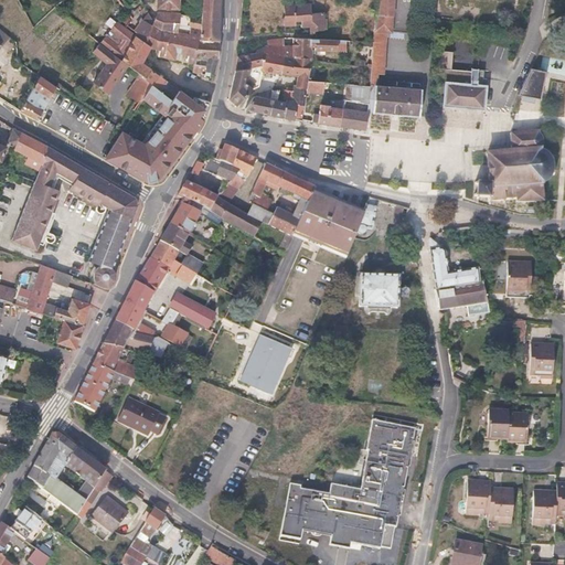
[(153,21),(152,24),(160,30),(170,33),(198,40),(199,40),(219,41),(219,35),(219,28),(220,20),(220,0),(156,0),(157,9),(179,9),(179,0),(202,0),(201,19),(190,17),(188,27),(179,24),(180,14),(158,12),(153,21)]
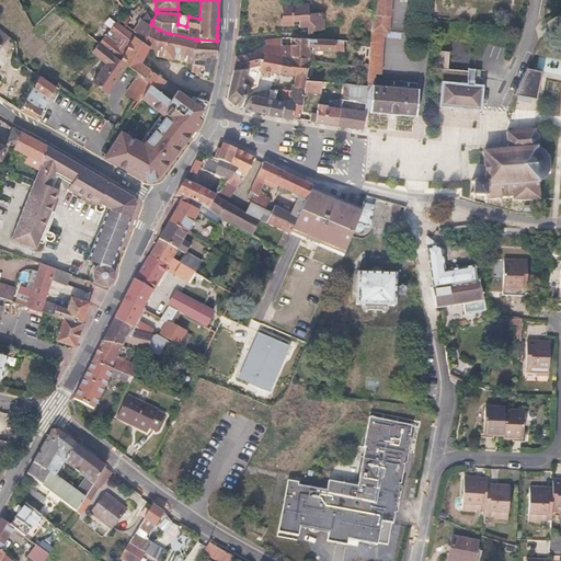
[(374,0),(373,13),(390,14),(391,0),(374,0)]
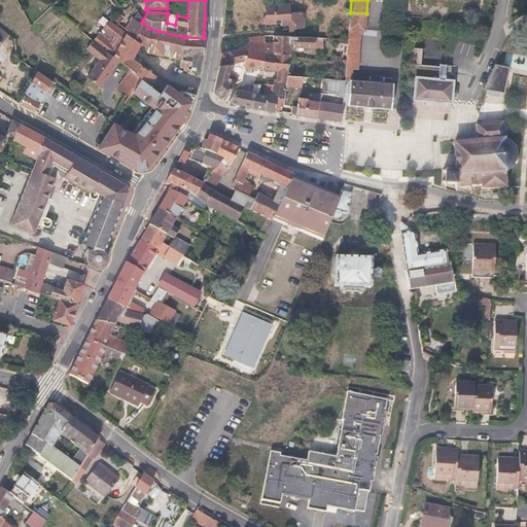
[(290,12),(290,3),(265,4),(266,24),(281,24),(281,25),(288,25),(289,31),(289,32),(292,32),(293,30),(305,27),(305,18),(303,18),(303,11),(290,12)]
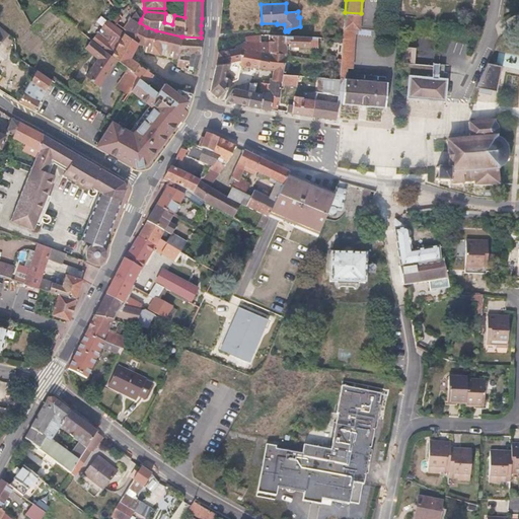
[(140,22),(141,19),(136,11),(123,28),(125,30),(124,32),(134,40),(135,41),(136,38),(140,22)]
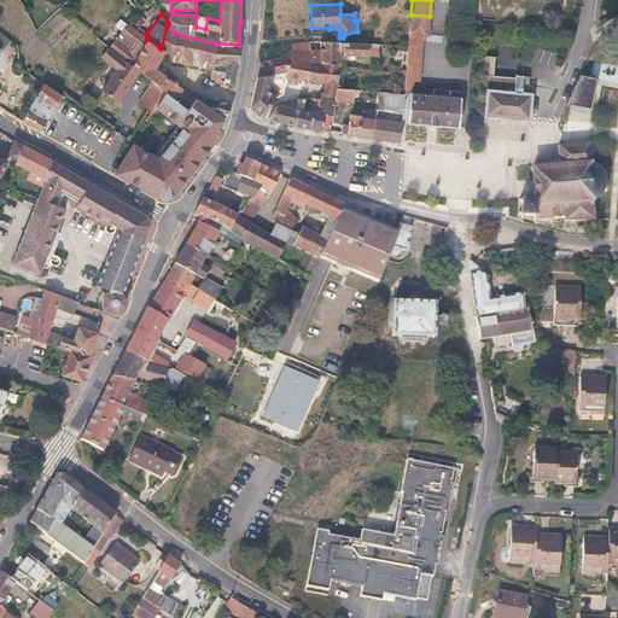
[(429,38),(430,16),(410,15),(409,35),(424,36),(429,38)]
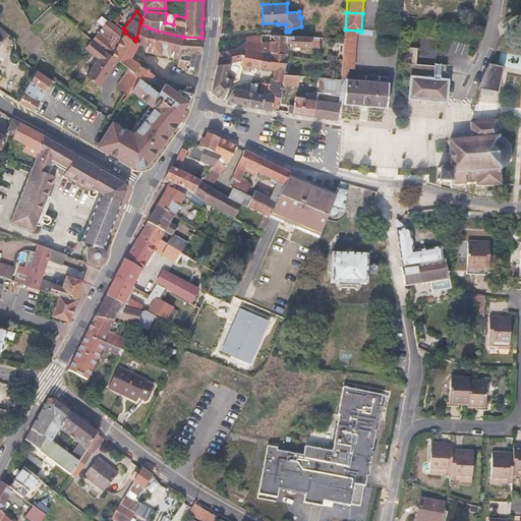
[(103,49),(115,26),(108,20),(92,40),(93,41),(103,49)]
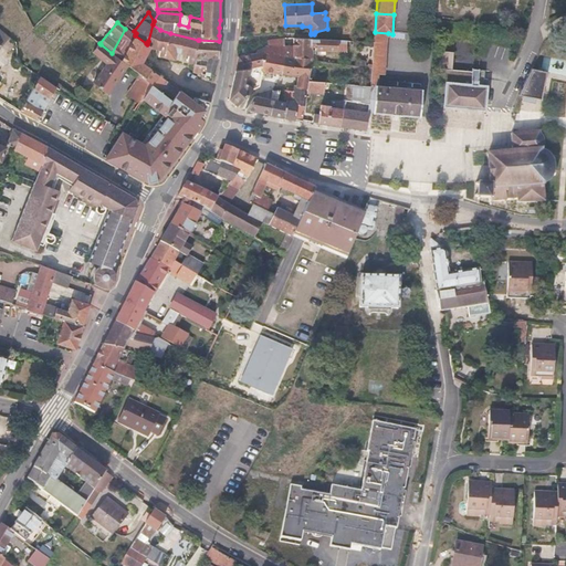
[(194,63),(199,40),(198,40),(170,33),(160,30),(153,24),(148,41),(147,44),(150,46),(150,48),(161,51),(159,56),(165,58),(175,60),(177,53),(188,56),(187,62),(194,63)]
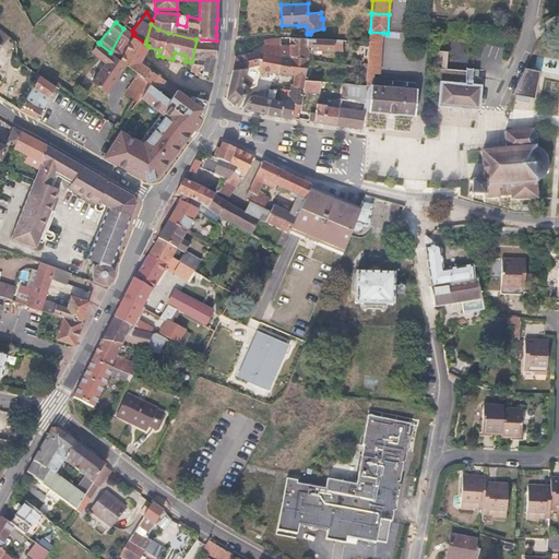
[(127,30),(123,28),(110,52),(127,66),(138,74),(142,79),(150,69),(140,62),(143,56),(149,47),(149,46),(145,44),(144,43),(133,35),(127,30)]
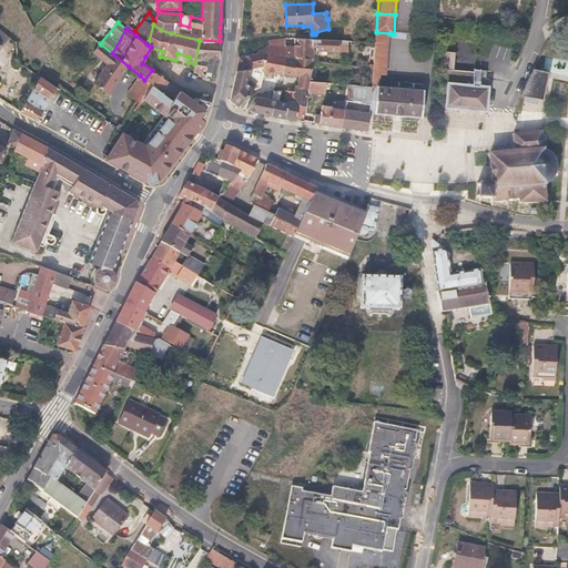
[(387,75),(389,33),(376,32),(375,42),(373,64),(373,68),(373,69),(372,85),(379,85),(381,74),(387,75)]
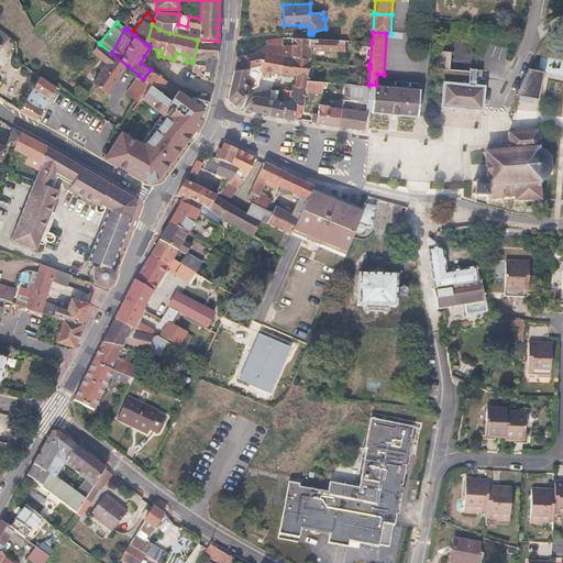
[(310,50),(310,39),(290,37),(290,46),(290,56),(310,61),(310,54),(310,50)]
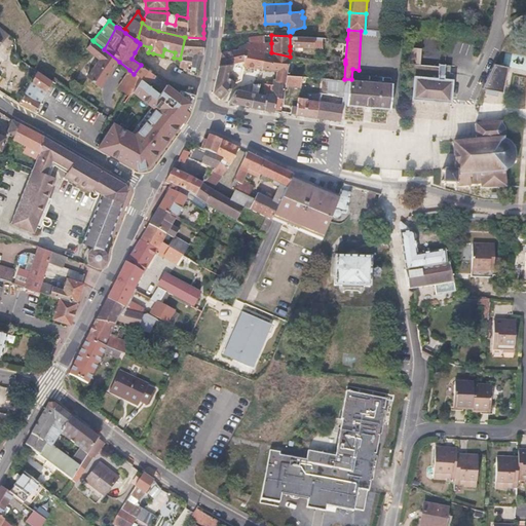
[(322,48),(323,38),(313,37),(292,36),(290,36),(290,46),(302,47),(313,47),(322,48)]
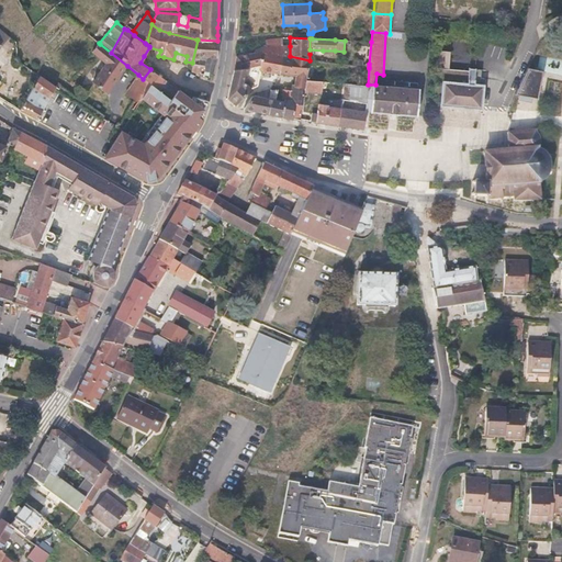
[(192,63),(191,70),(202,74),(204,65),(213,67),(214,64),(215,59),(216,57),(217,41),(198,40),(192,63)]
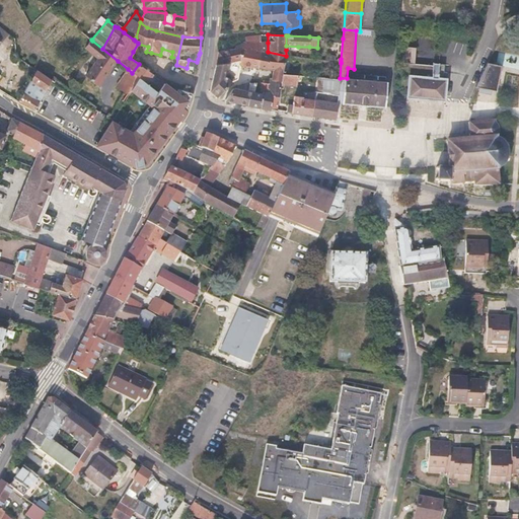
[(102,49),(92,41),(85,50),(97,60),(85,78),(99,89),(118,61),(102,49)]
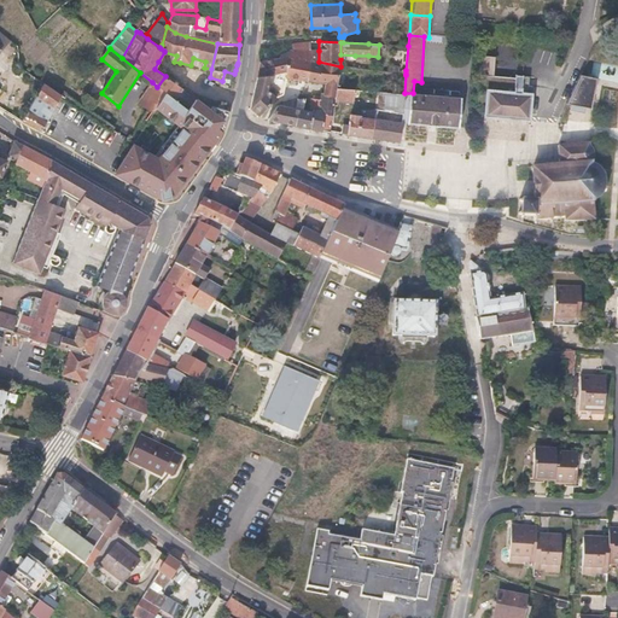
[(289,57),(313,62),(319,62),(319,51),(310,50),(295,50),(295,51),(292,51),(289,51),(289,57)]
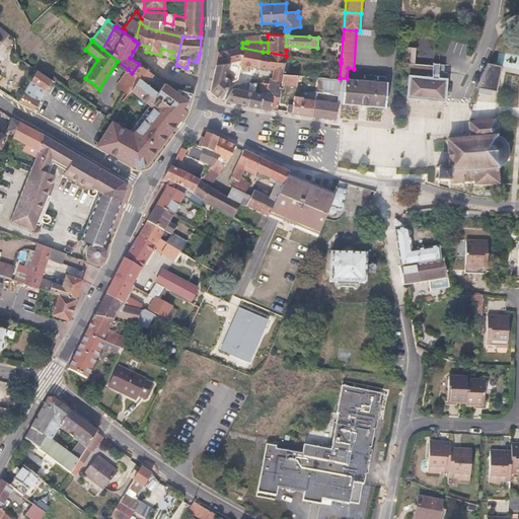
[(404,47),(400,87),(409,88),(408,97),(414,98),(446,100),(446,99),(447,78),(445,78),(446,64),(434,63),(434,66),(415,64),(411,64),(412,48),(404,47)]
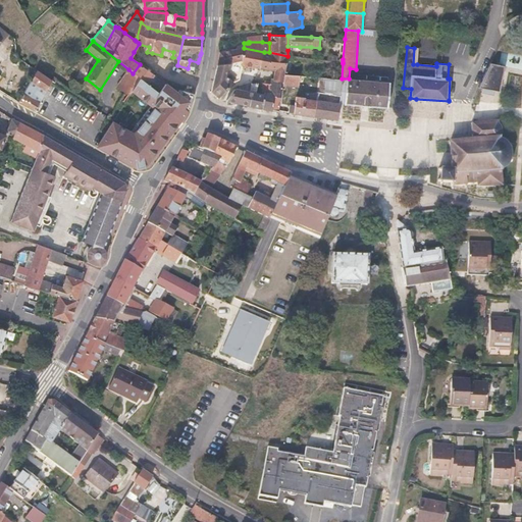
[(243,48),(219,52),(216,63),(241,62),(243,48)]
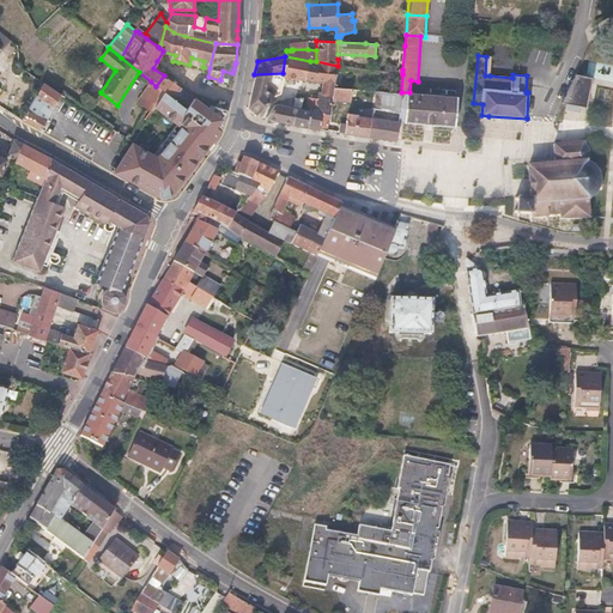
[(286,56),(285,56),(283,73),(281,78),(283,78),(301,80),(305,82),(310,61),(286,56)]
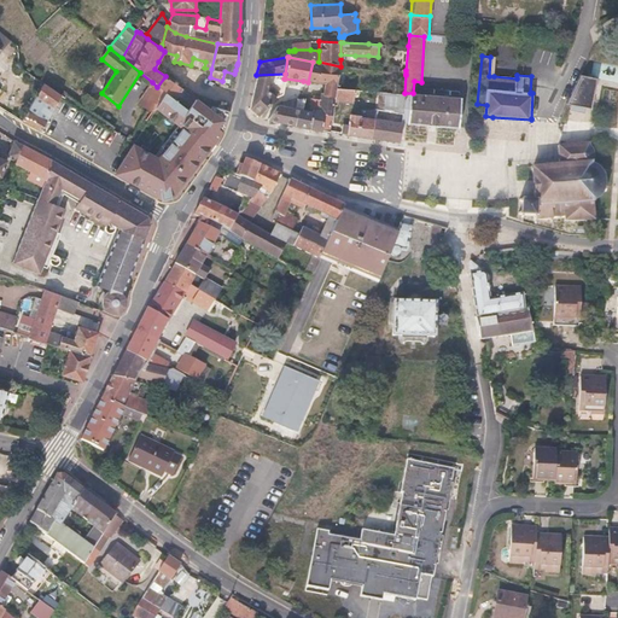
[(319,62),(313,62),(308,82),(318,83),(325,85),(332,86),(331,97),(336,97),(337,88),(340,66),(319,62)]
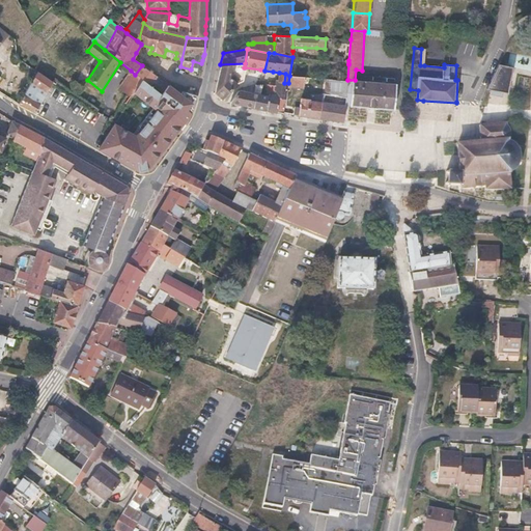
[(201,66),(201,63),(193,61),(191,70),(200,72),(201,66)]
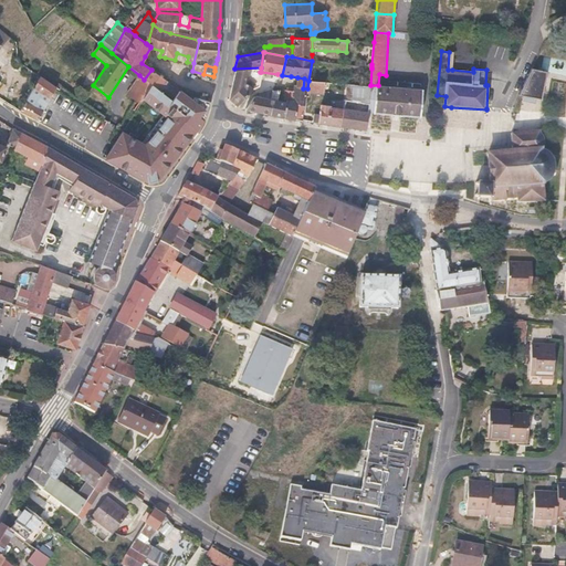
[(261,67),(234,69),(229,96),(228,100),(237,106),(253,88),(258,86),(259,77),(260,77),(261,72),(260,72),(261,67)]
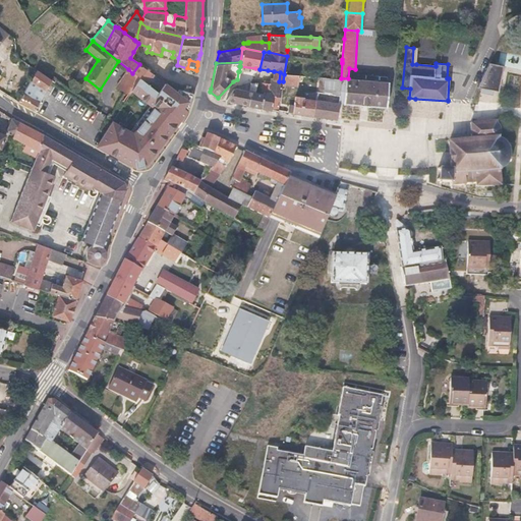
[(139,64),(132,73),(139,78),(148,84),(154,75),(139,64)]
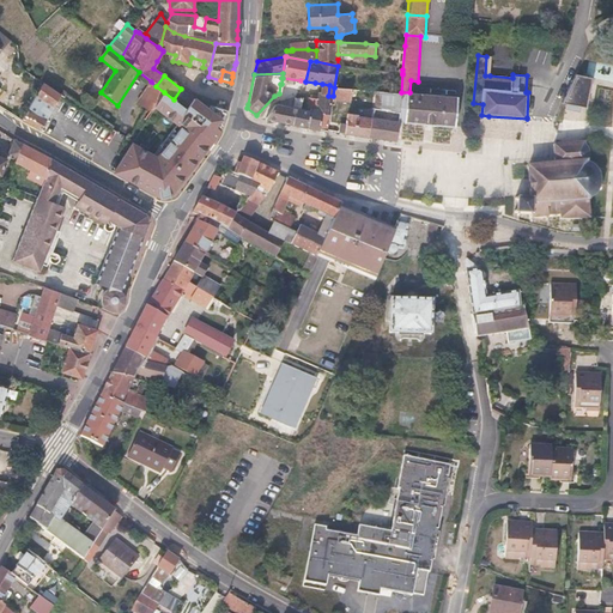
[(587,107),(592,78),(576,76),(562,103),(566,104),(581,108),(586,108),(587,107)]
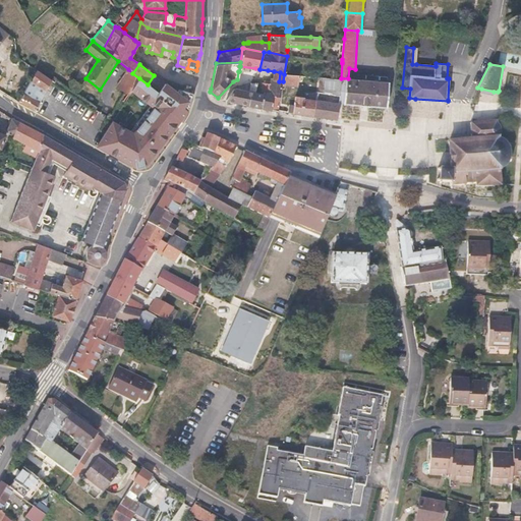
[(132,73),(128,69),(116,88),(128,96),(131,92),(139,78),(132,73)]
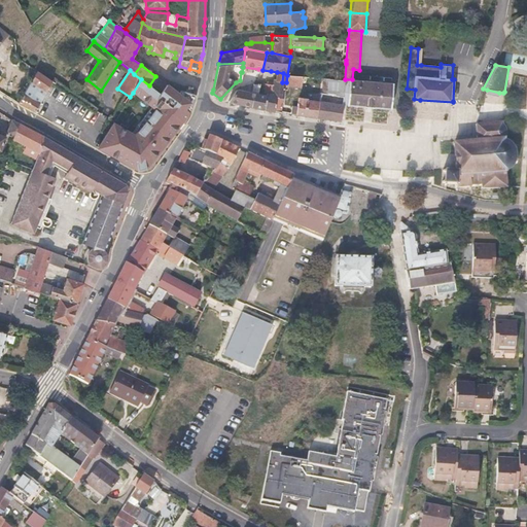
[(37,71),(19,103),(35,112),(47,91),(53,81),(37,71)]
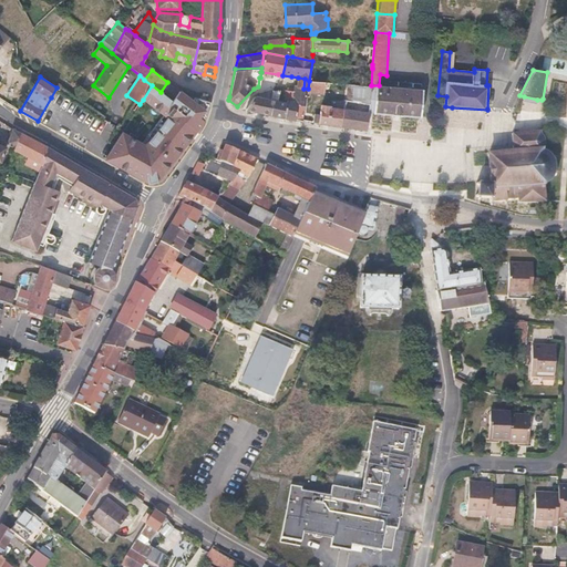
[(307,93),(322,94),(325,93),(325,88),(325,82),(309,81),(308,89),(303,89),(296,88),(295,86),(294,91),(294,92),(292,103),(288,102),(285,117),(302,122),(307,93)]
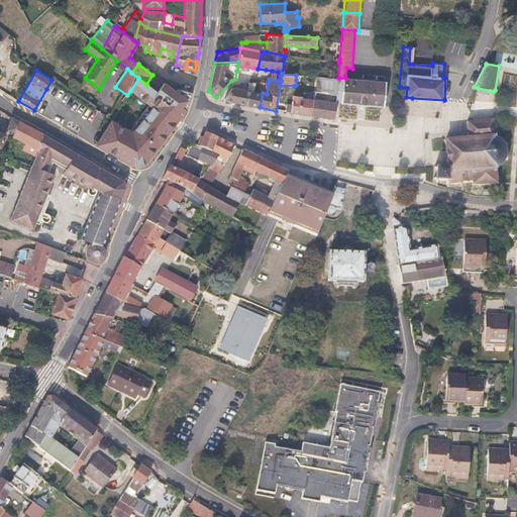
[(332,79),(316,77),(315,91),(308,92),(307,99),(301,98),(301,97),(292,96),(291,105),(287,105),(286,112),(311,115),(314,92),(336,95),(337,79),(332,79)]
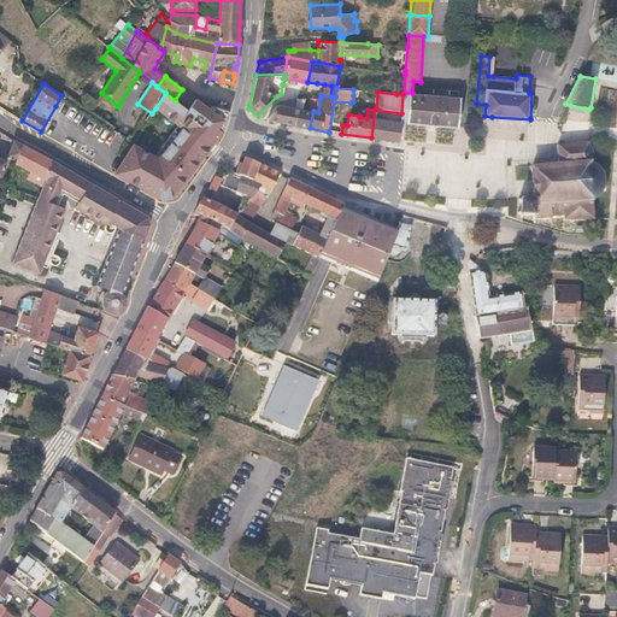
[(165,93),(156,109),(181,128),(158,158),(134,142),(115,174),(162,200),(171,198),(192,170),(221,133),(188,109),(175,100),(165,93)]
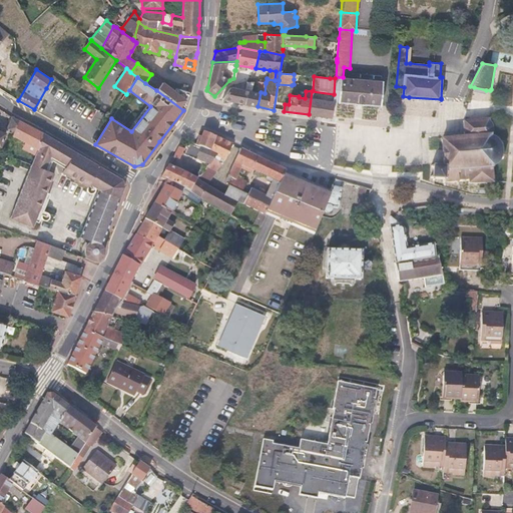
[(334,102),(381,107),(383,81),(343,77),(336,77),(335,78),(334,94),(334,102)]
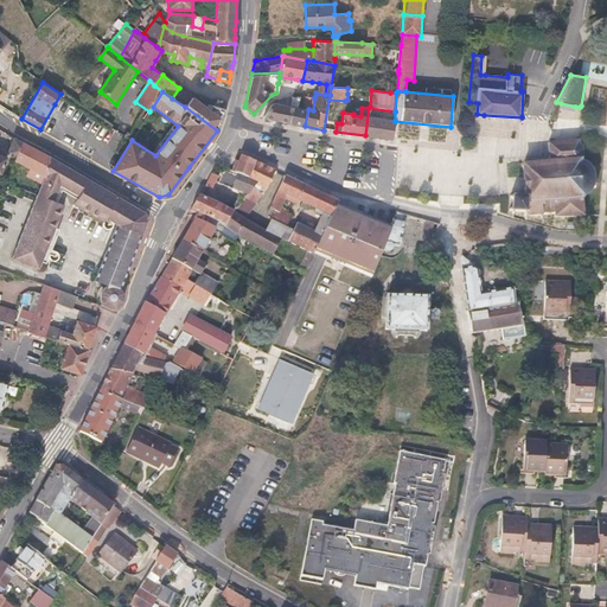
[(191,97),(185,107),(217,131),(218,127),(217,126),(222,119),(191,97)]
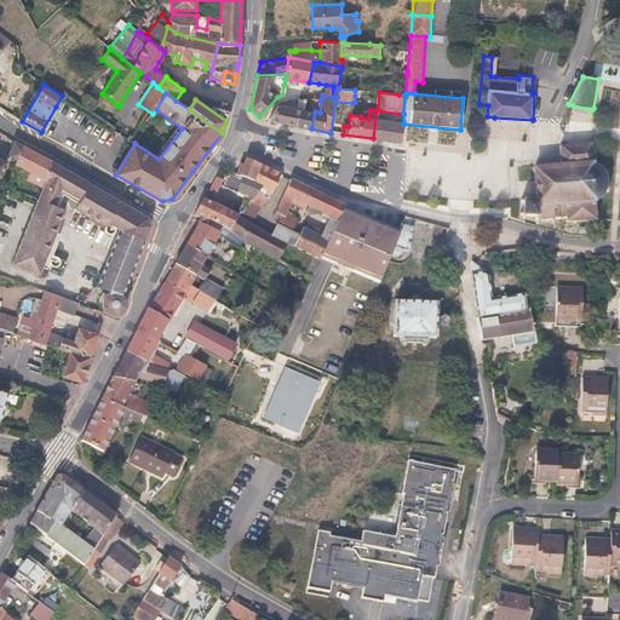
[(276,108),(269,120),(292,125),(296,108),(304,110),(306,99),(298,101),(279,105),(276,108)]
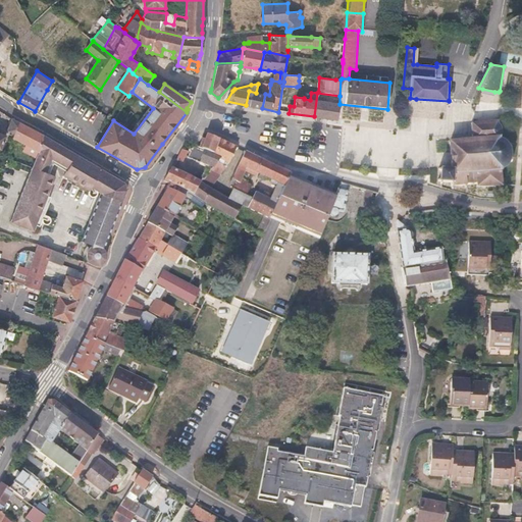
[(249,91),(246,105),(262,108),(265,94),(269,95),(270,85),(262,84),(258,84),(256,93),(249,91)]
